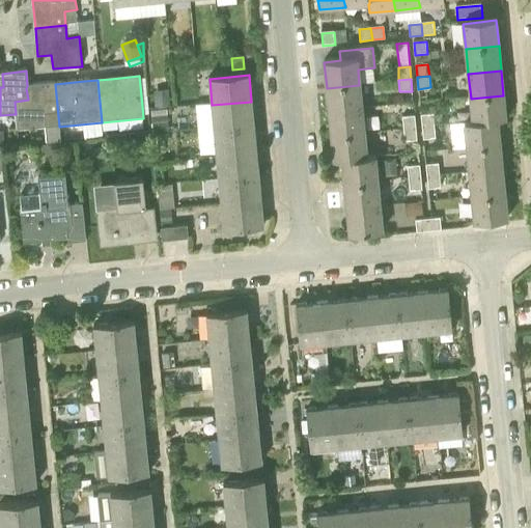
[(15,102),(16,114),(18,131),(46,128),(48,143),(60,142),(59,127),(55,84),(27,86),(26,88),(28,100),(15,102)]
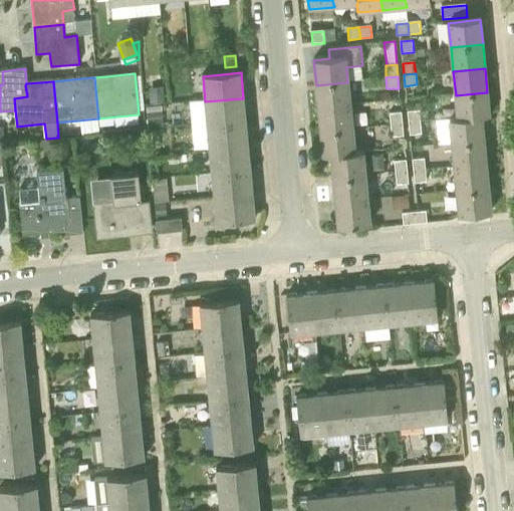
[(318,108),(350,105),(347,82),(316,85),(318,108)]
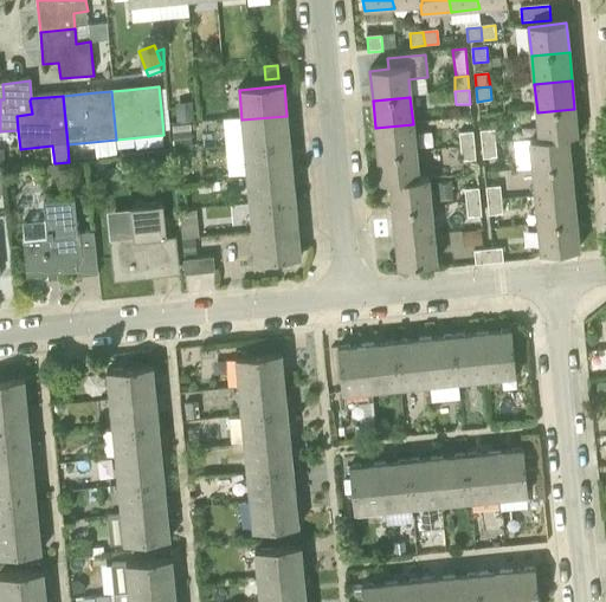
[(175,107),(178,125),(193,124),(191,105),(175,107)]
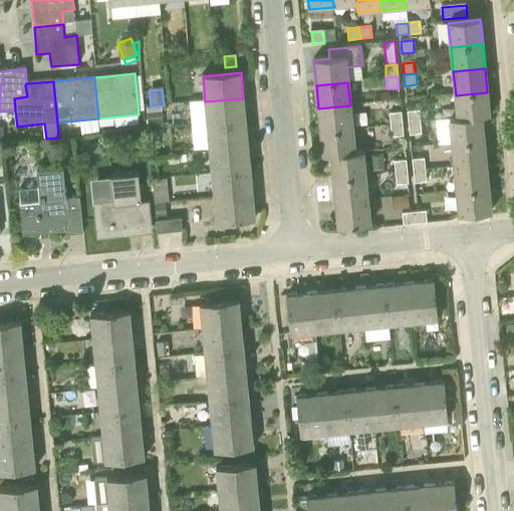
[(487,92),(456,95),(458,118),(482,116),(490,116),(487,92)]
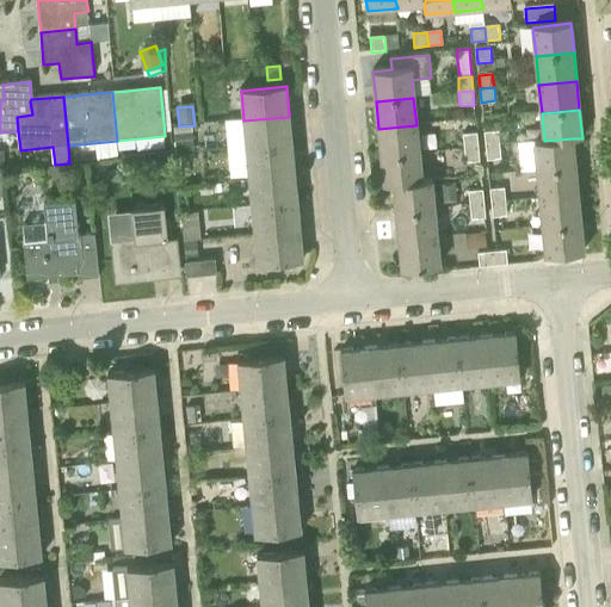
[(289,117),(244,121),(224,122),(228,152),(292,146),(289,117)]
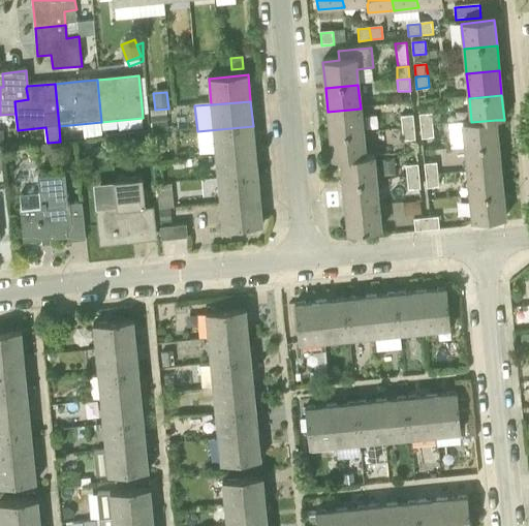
[(331,136),(363,133),(361,109),(328,112),(331,136)]
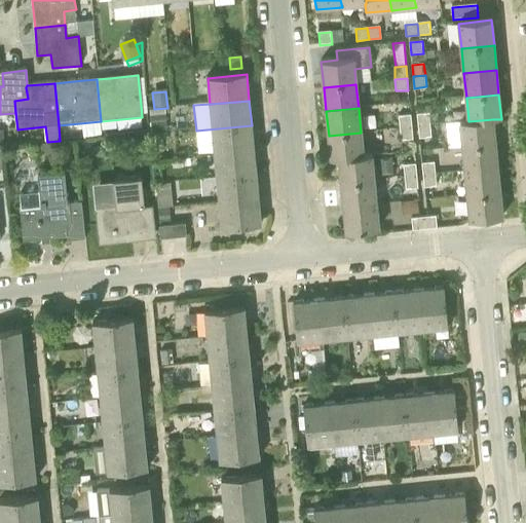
[(149,111),(151,131),(166,129),(164,110),(149,111)]
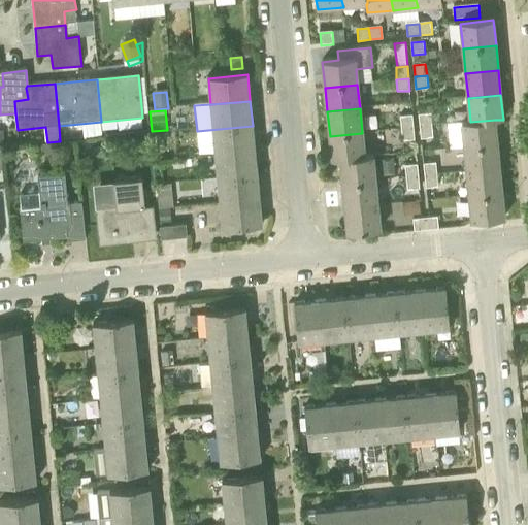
[(419,115),(420,127),(431,126),(430,113),(419,115)]
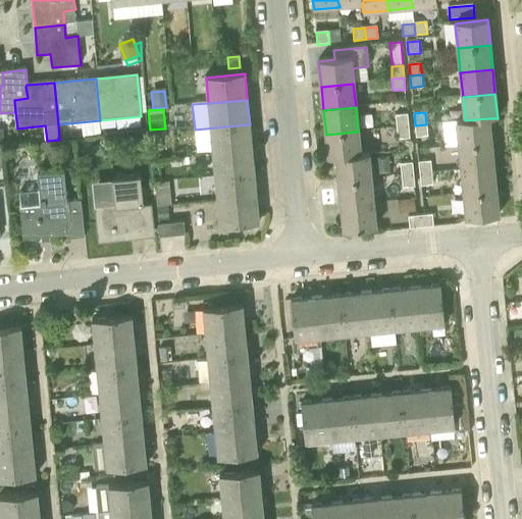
[(397,127),(409,126),(408,114),(396,115),(397,127)]
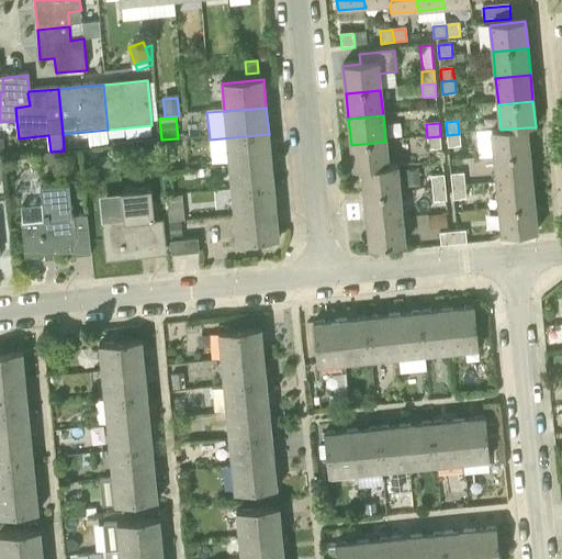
[(527,127),(501,130),(491,131),(494,157),(529,154),(527,127)]
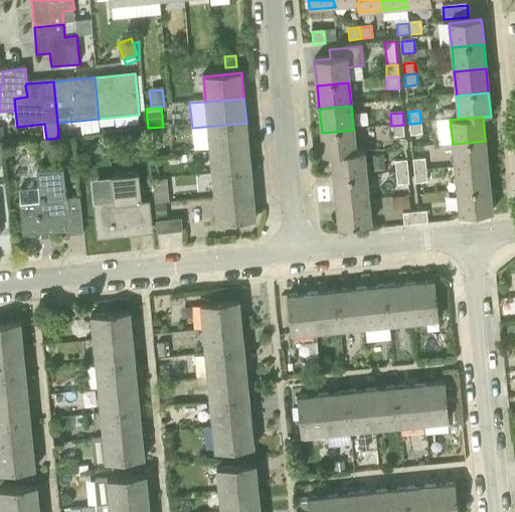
[(246,123),(192,128),(194,152),(210,150),(248,147),(246,123)]
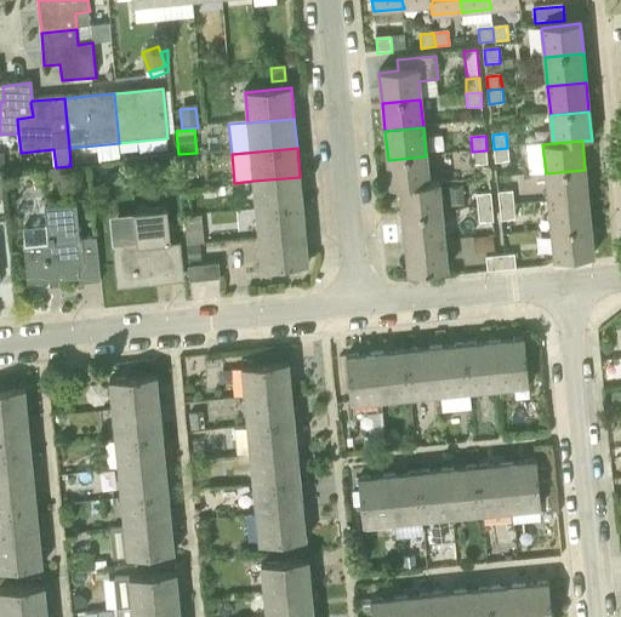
[(507,148),(494,149),(495,164),(508,163),(507,148)]
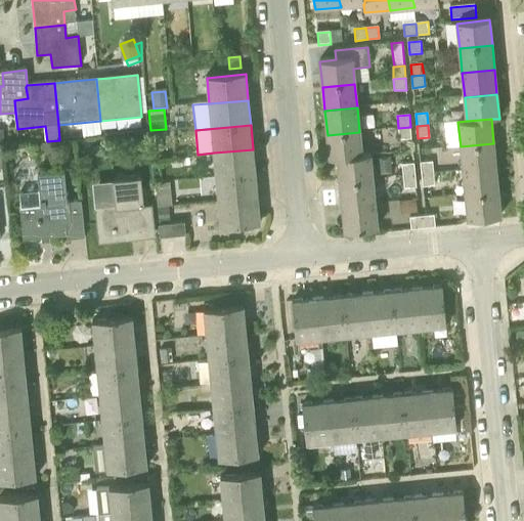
[(410,127),(398,128),(399,140),(411,139),(410,127)]
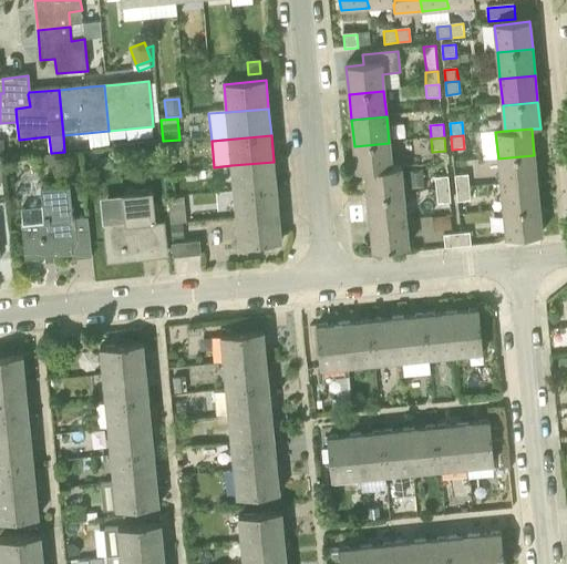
[(364,173),(364,171),(391,168),(389,143),(354,146),(357,173),(364,173)]
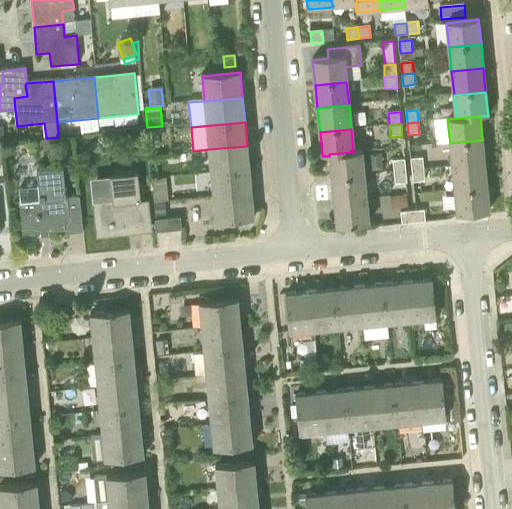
[(158,139),(150,140),(151,150),(158,150),(158,139)]
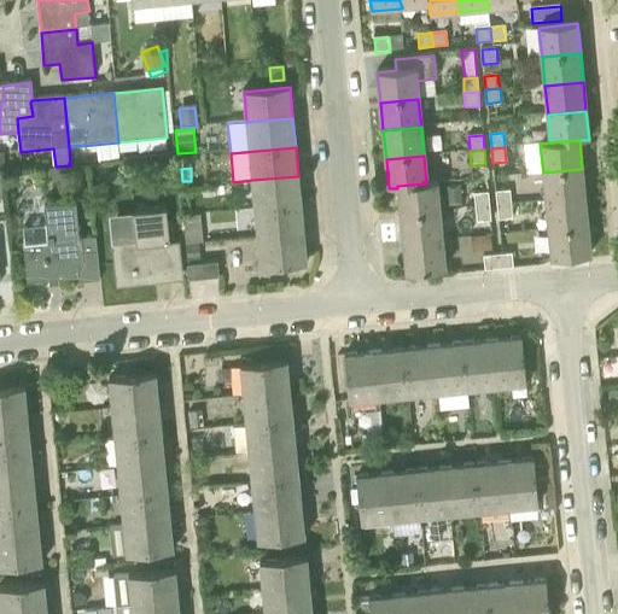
[(582,169),(543,173),(546,202),(586,198),(582,169)]
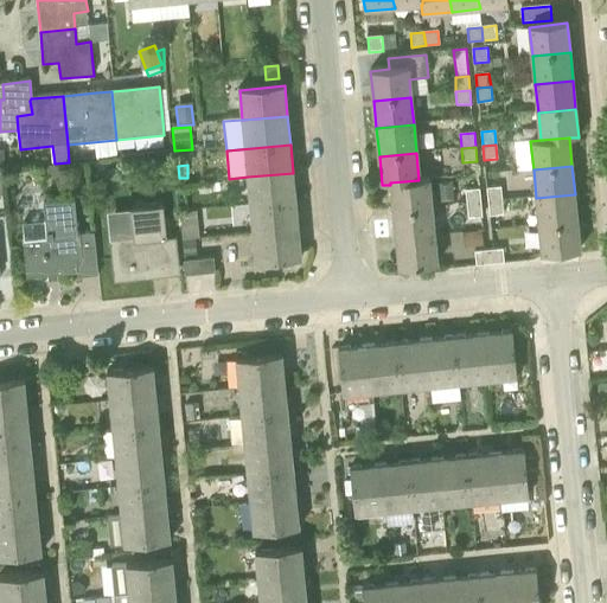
[(293,173),(248,177),(250,205),(295,201),(293,173)]
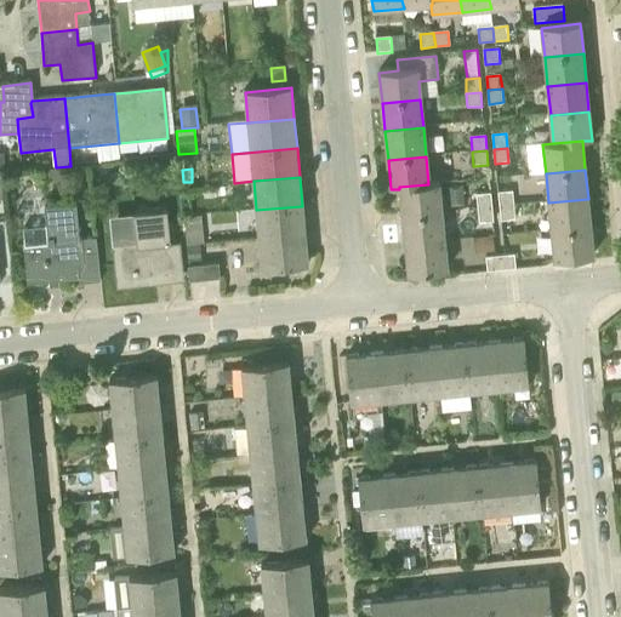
[(403,217),(442,212),(439,183),(428,184),(399,187),(399,189),(403,217)]
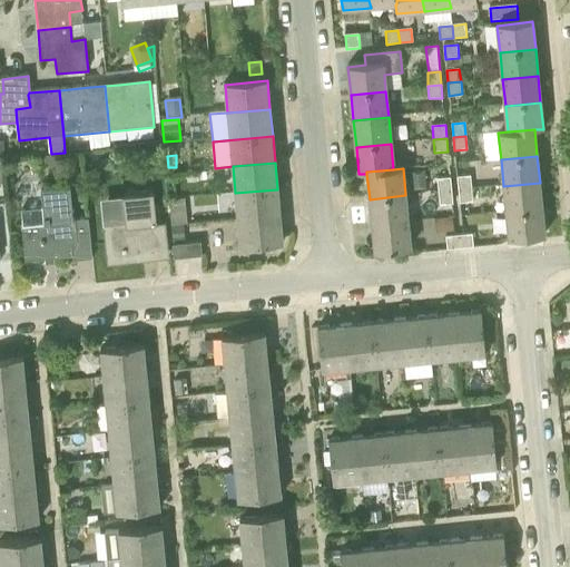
[(458,191),(471,188),(470,175),(457,177),(458,191)]
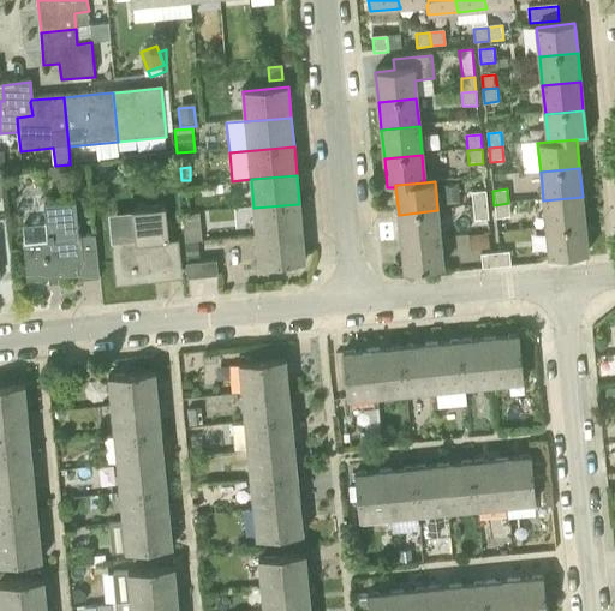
[(472,192),(473,207),(487,205),(485,191),(472,192)]
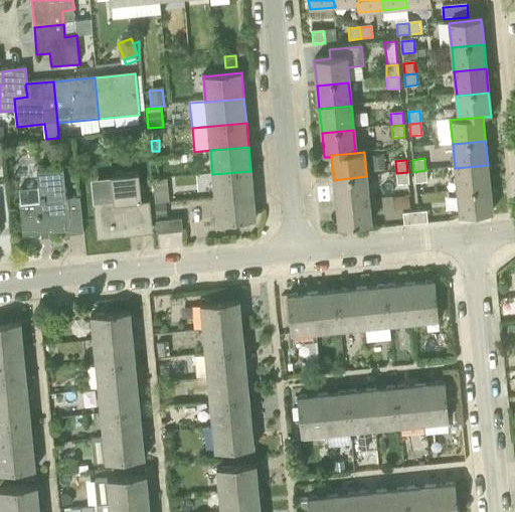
[(488,165),(455,168),(457,192),(490,188),(488,165)]
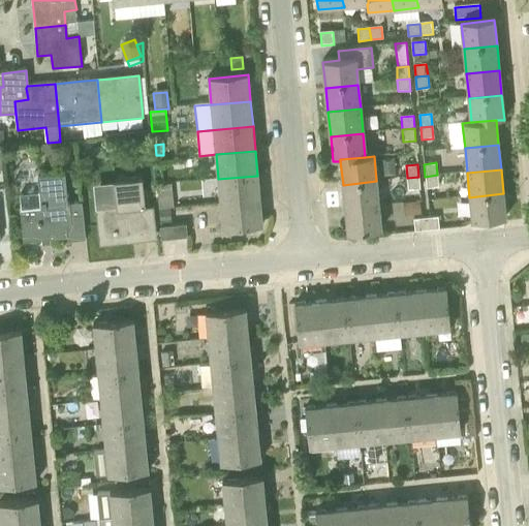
[(67,206),(65,175),(39,178),(40,195),(20,196),(22,211),(21,211),(24,244),(66,240),(66,243),(86,241),(84,217),(83,205),(71,206),(67,206)]
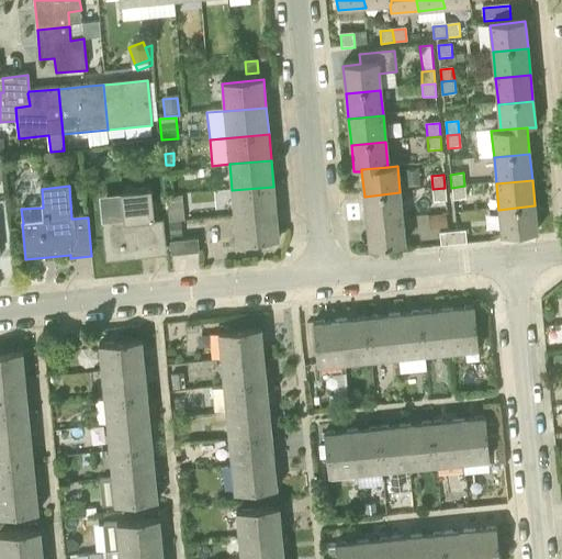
[(467,199),(464,186),(451,188),(452,200),(467,199)]
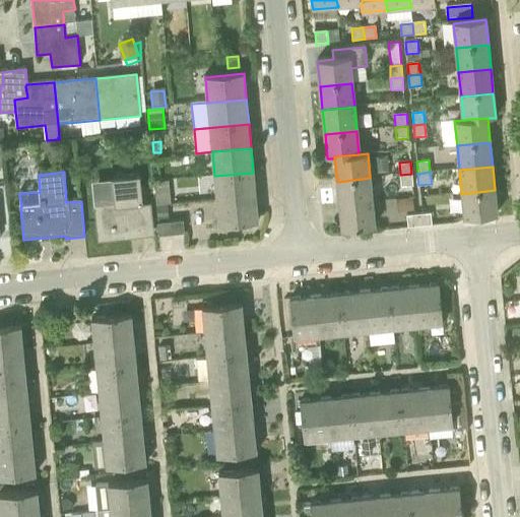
[(253,173),(214,176),(216,200),(255,197),(253,173)]
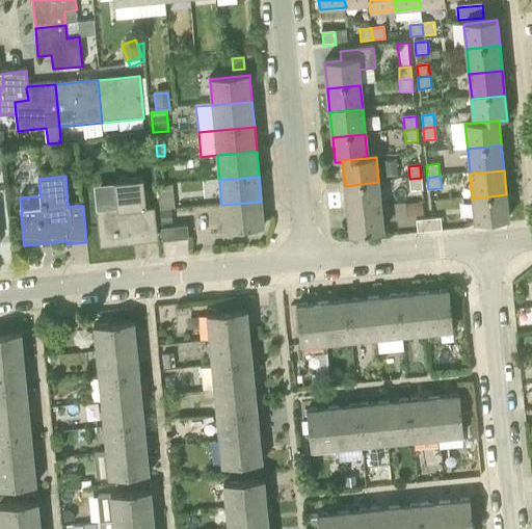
[(421,178),(409,179),(410,191),(422,190),(421,178)]
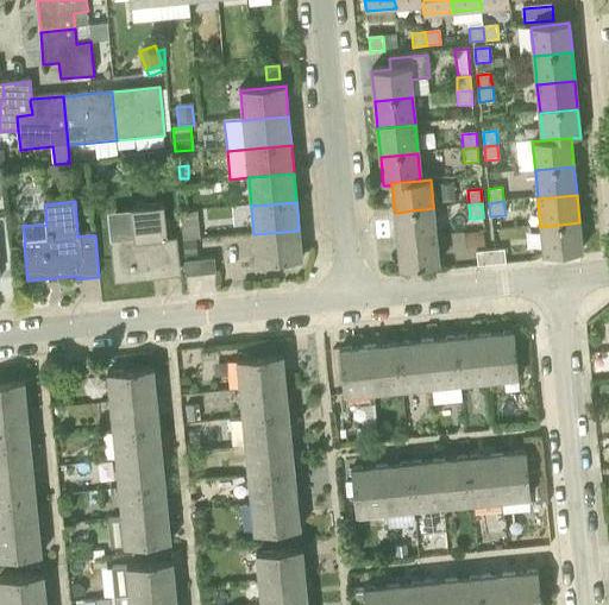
[(167,241),(163,208),(130,212),(133,245),(111,247),(114,284),(151,281),(150,275),(180,271),(176,240),(167,241)]
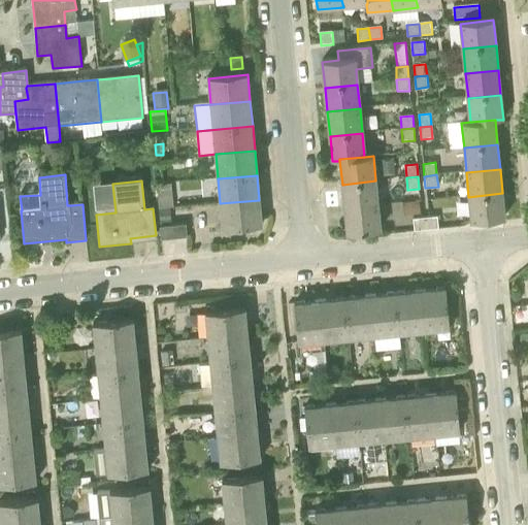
[(344,208),(378,205),(375,181),(342,185),(344,208)]
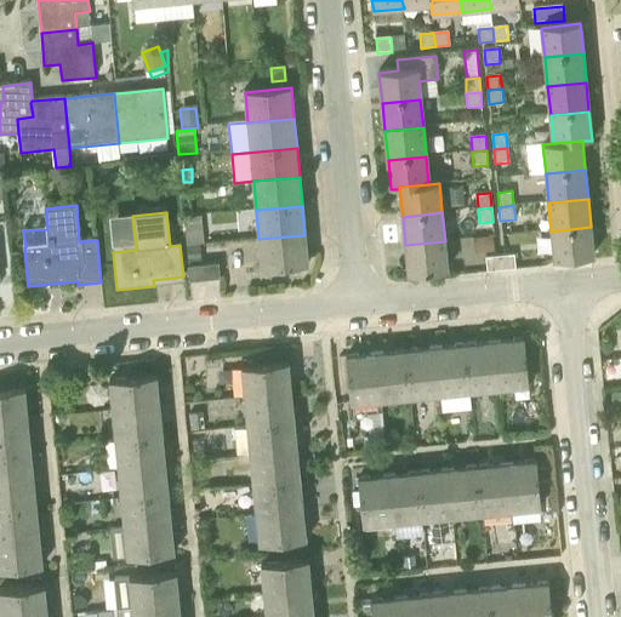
[(211,215),(191,216),(193,244),(212,243),(211,215)]
